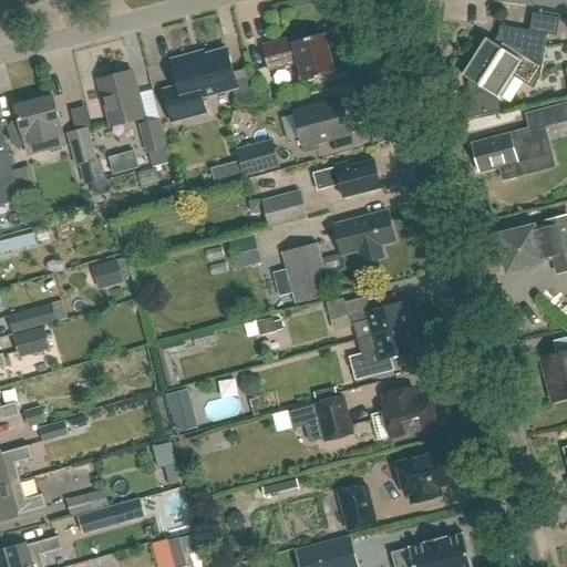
[(494,43),(486,39),(475,58),(511,80),(513,76),(534,90),(540,80),(548,35),(501,27),(500,35),(494,43)]
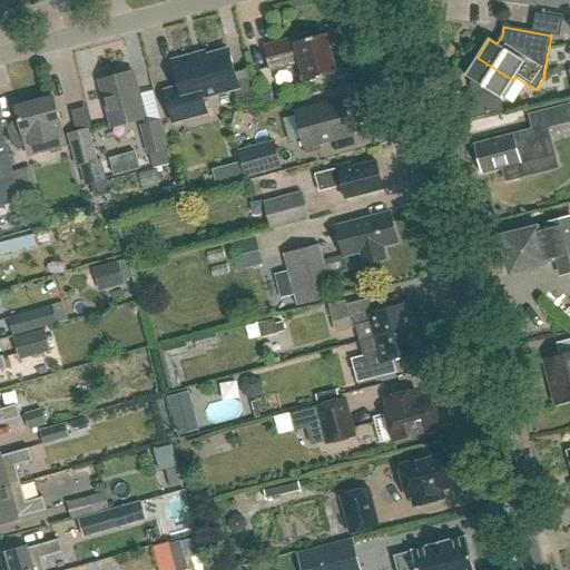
[(335,72),(325,36),(296,43),(295,39),(265,47),(271,70),(301,62),(306,81),(335,72)]
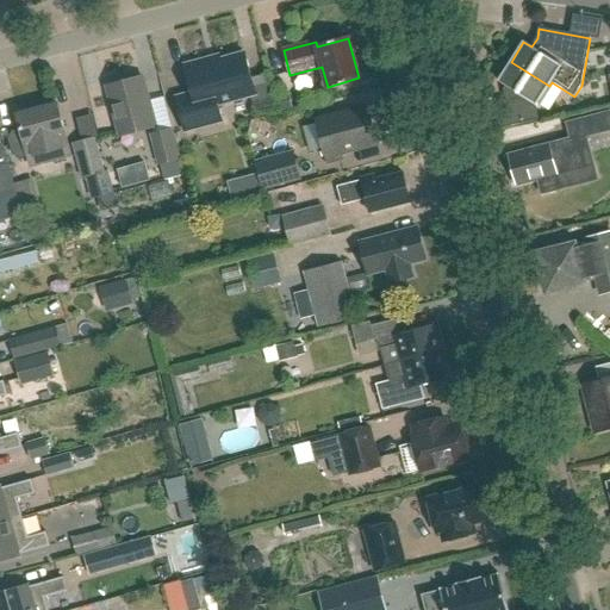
[(255,95),(244,54),(209,63),(207,60),(184,66),(192,94),(175,98),(185,132),(222,122),(217,105),(255,95)]
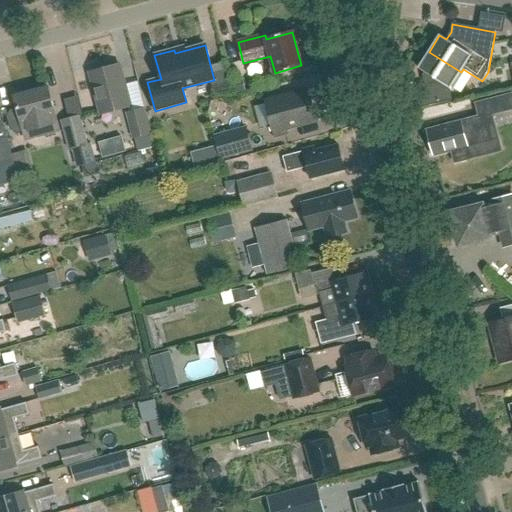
[(452,101),(450,90),(461,72),(429,52),(418,69),(425,73),(423,76),(425,85),(418,87),(423,109),(452,101)]
